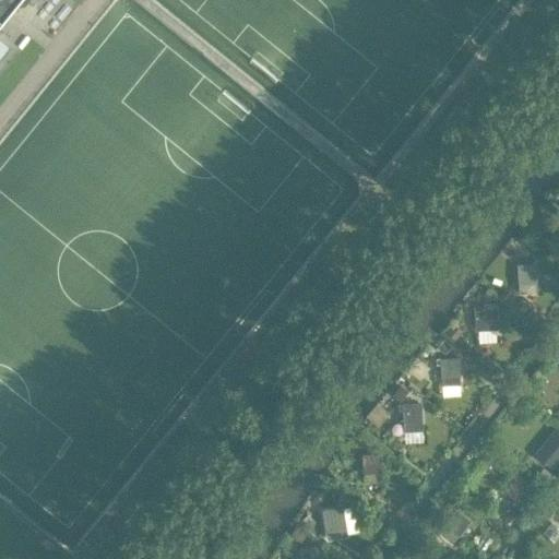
[(0,0),(0,21),(12,7),(21,7),(25,0),(0,0)]
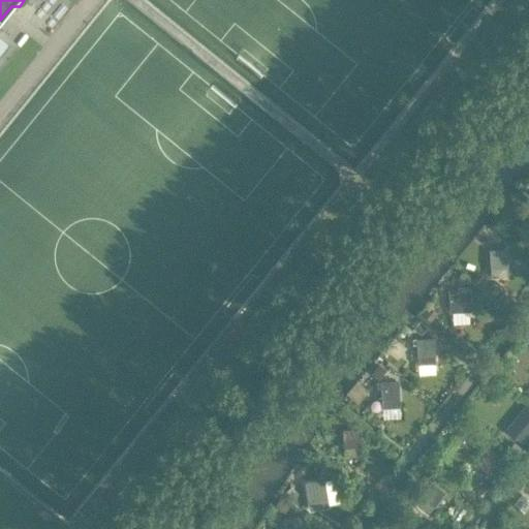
[(507,267),(506,249),(488,249),(489,268),(507,267)]
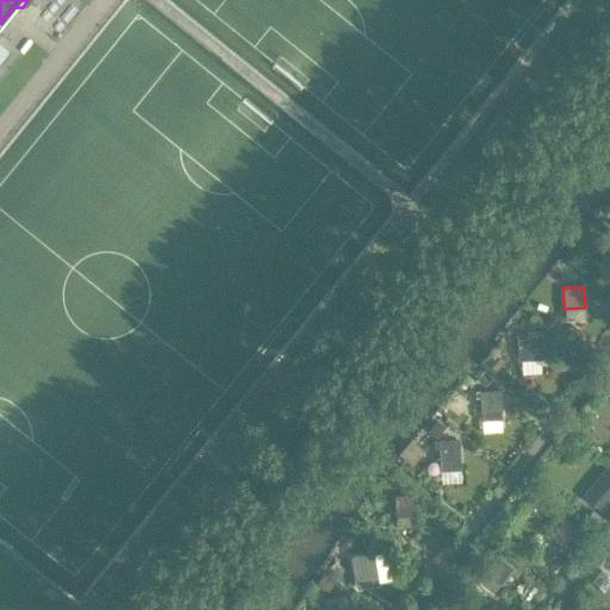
[(543,359),(542,332),(516,334),(517,360),(543,359)]
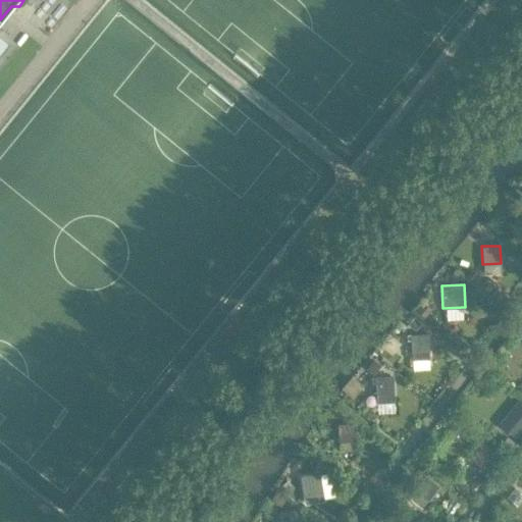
[(429,360),(427,333),(410,333),(411,361),(429,360)]
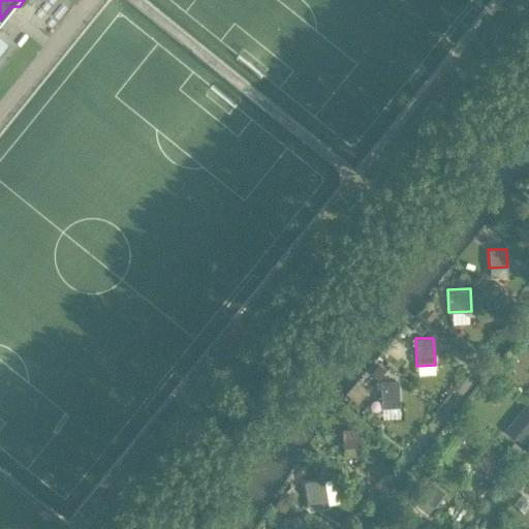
[(400,407),(399,380),(379,381),(380,408),(400,407)]
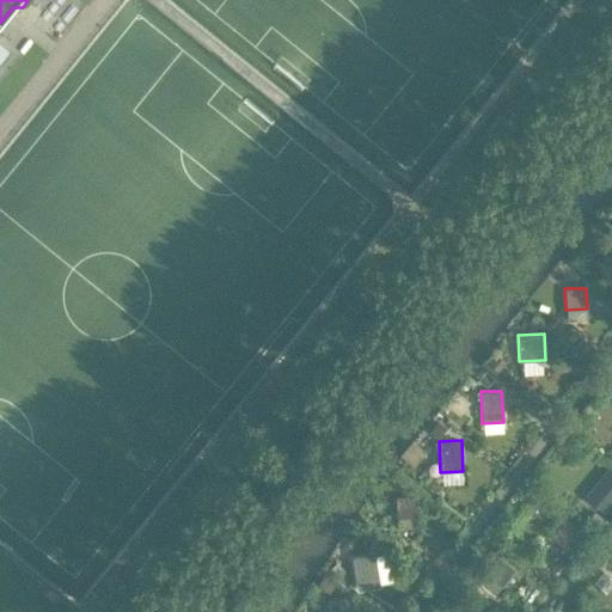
[(609,502),(611,496),(611,472),(609,470),(605,467),(591,488),(593,489),(609,502)]
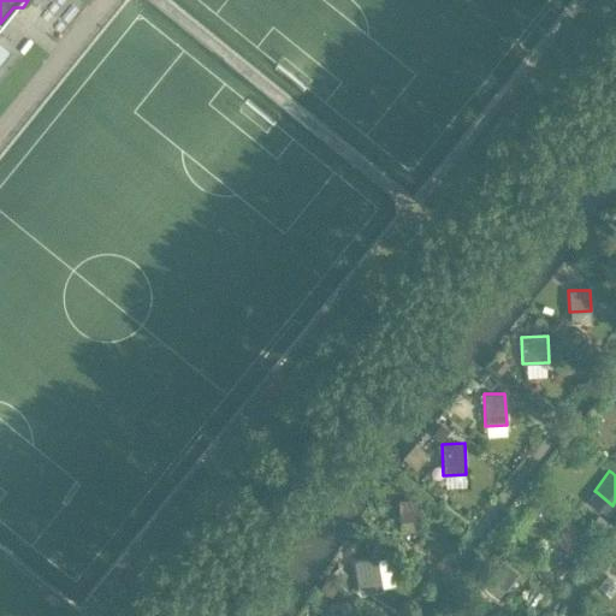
[(420,521),(419,498),(397,499),(398,522),(420,521)]
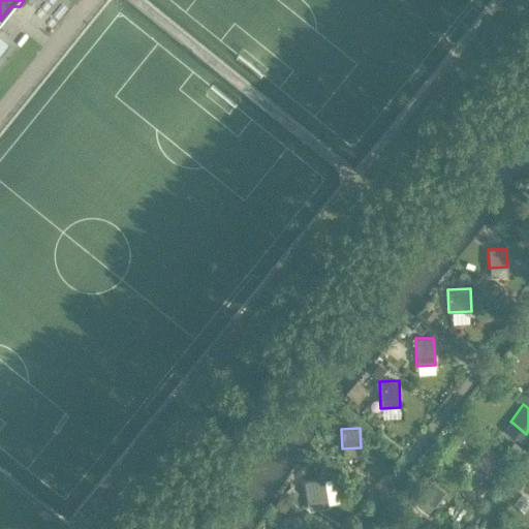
[(327,499),(323,479),(303,483),(306,502),(327,499)]
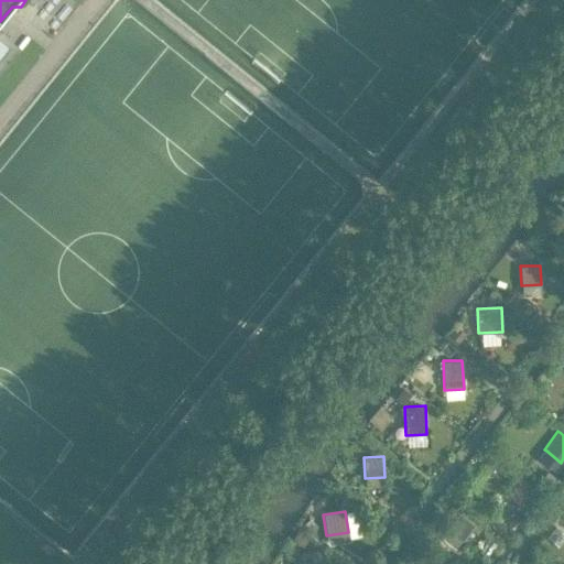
[(463,541),(474,524),(458,513),(447,531),(463,541)]
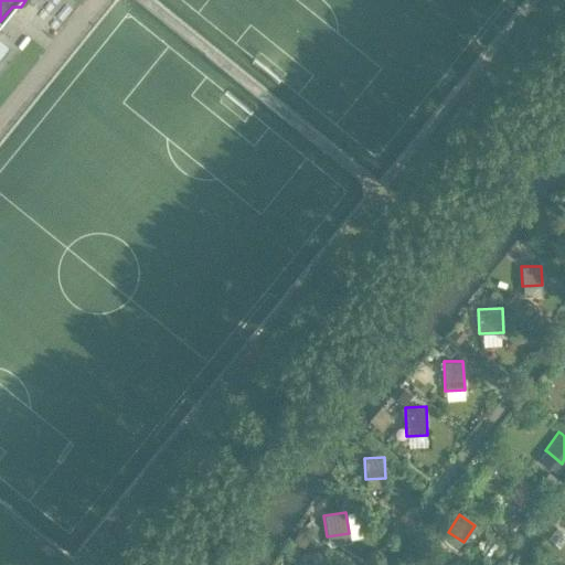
[(322,564),(320,551),(300,554),(302,564),(322,564)]
